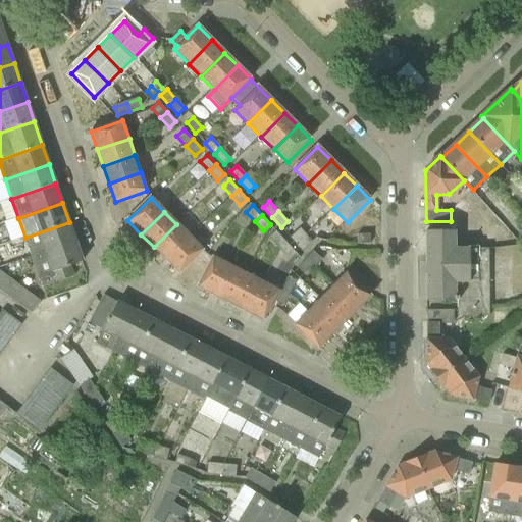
[(32,257),(75,242),(69,222),(25,238),(32,257)]
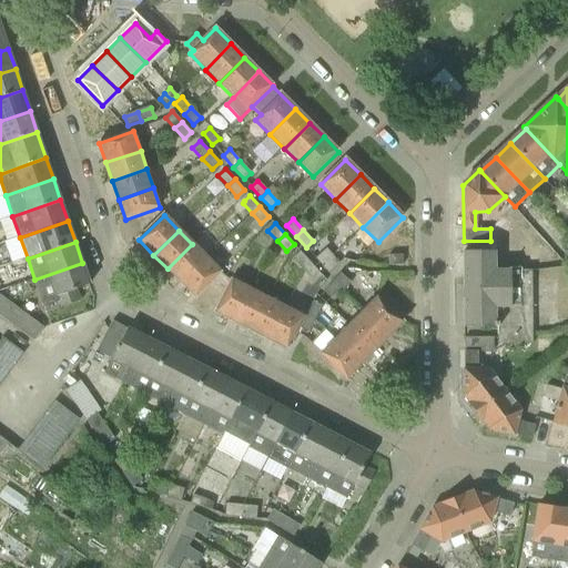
[(181,283),(206,259),(192,244),(168,269),(181,283)]
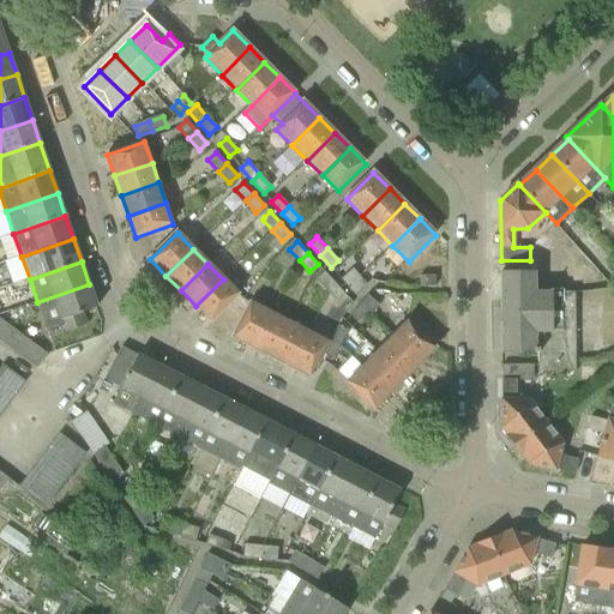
[(348,287),(360,277),(353,269),(342,280),(348,287)]
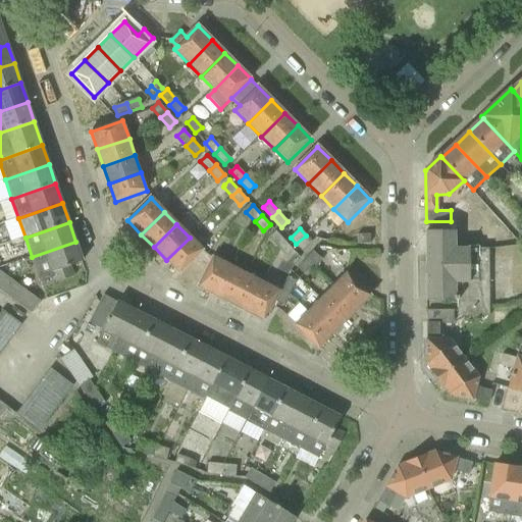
[(277,247),(284,241),(276,230),(269,237),(277,247)]
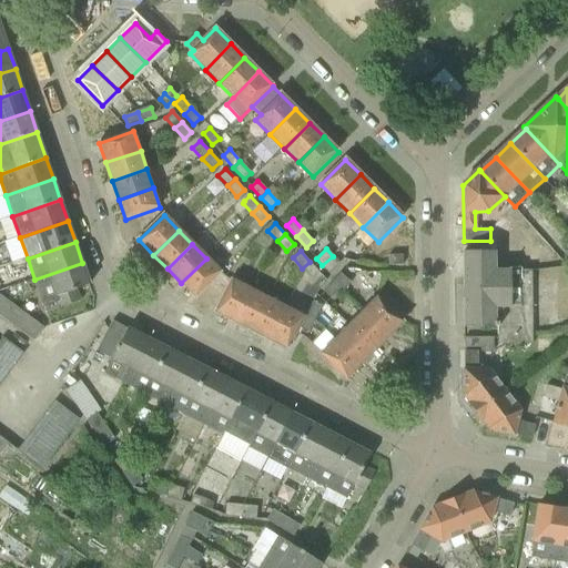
[(465,252),(465,272),(495,272),(495,252),(465,252)]
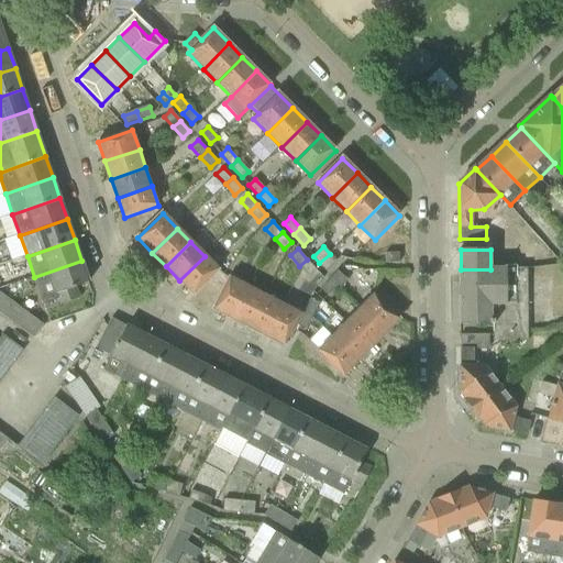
[(399,264),(399,253),(386,254),(386,264),(399,264)]
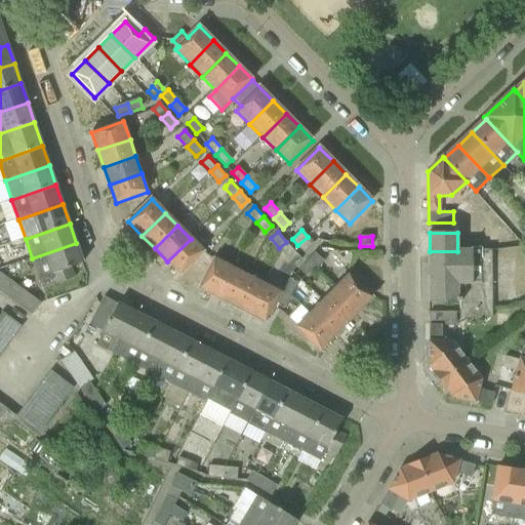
[(314,243),(308,237),(297,245),(304,252),(314,243)]
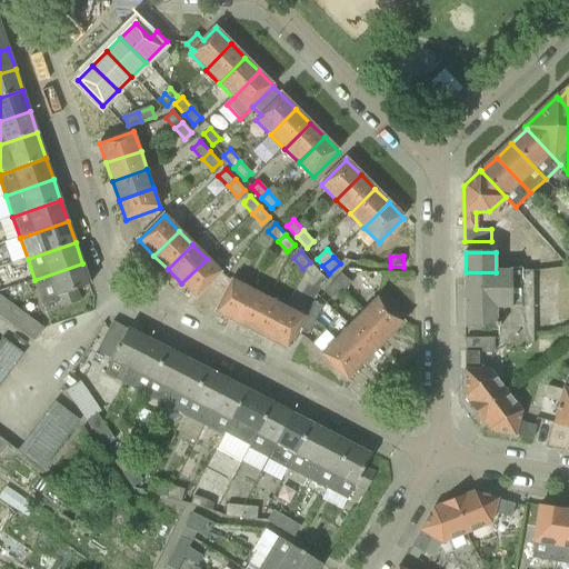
[(221,275),(207,259),(181,283),(196,299),(221,275)]
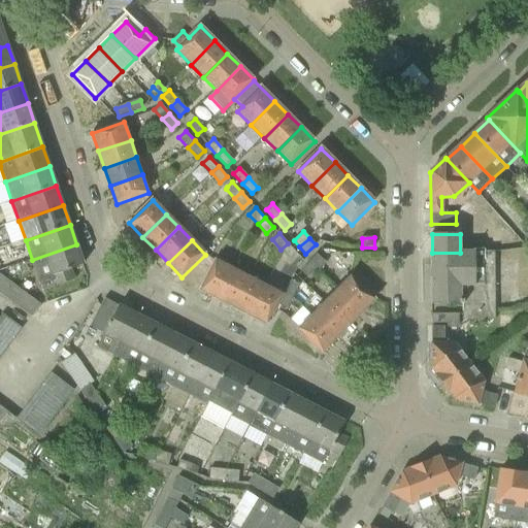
[(296,253),(288,243),(281,250),(290,259),(296,253)]
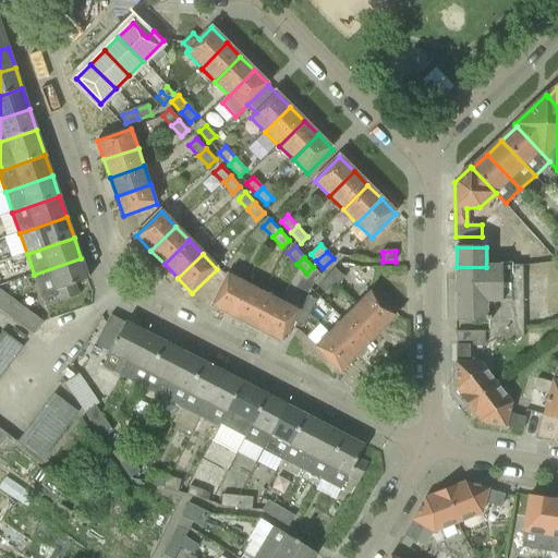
[(88,280),(81,258),(34,275),(43,302),(58,296),(60,302),(80,295),(75,284),(88,280)]
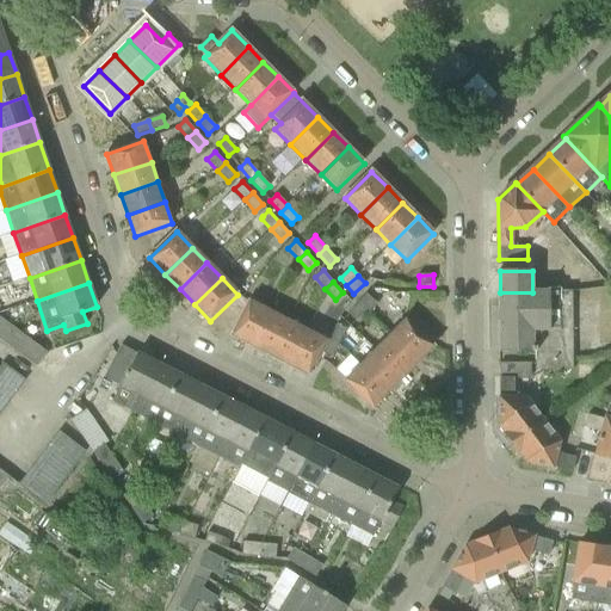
[(365,292),(357,303),(365,310),(366,308),(371,312),(378,303),(365,292)]
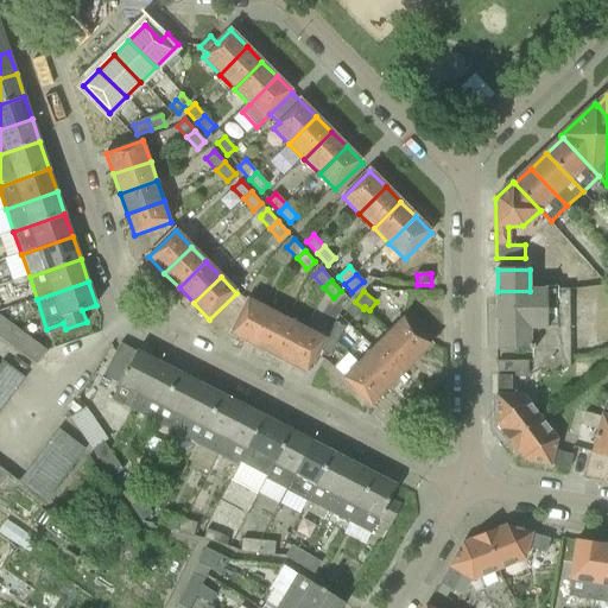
[(569,291),(530,291),(498,291),(498,323),(569,323),(569,291)]
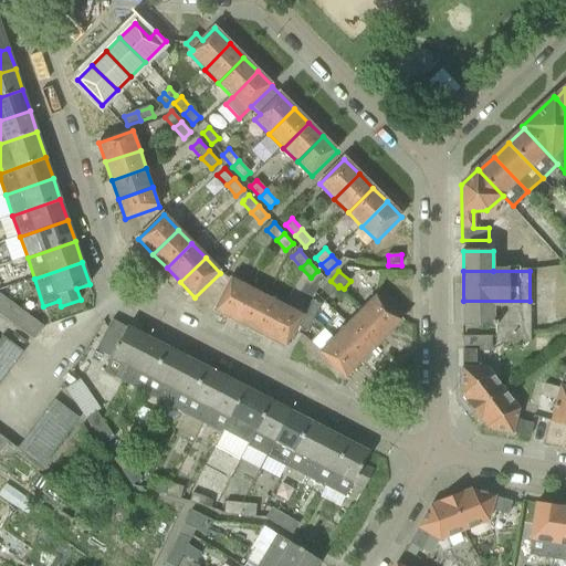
[(215,311),(233,321),(250,289),(231,280),(215,311)]
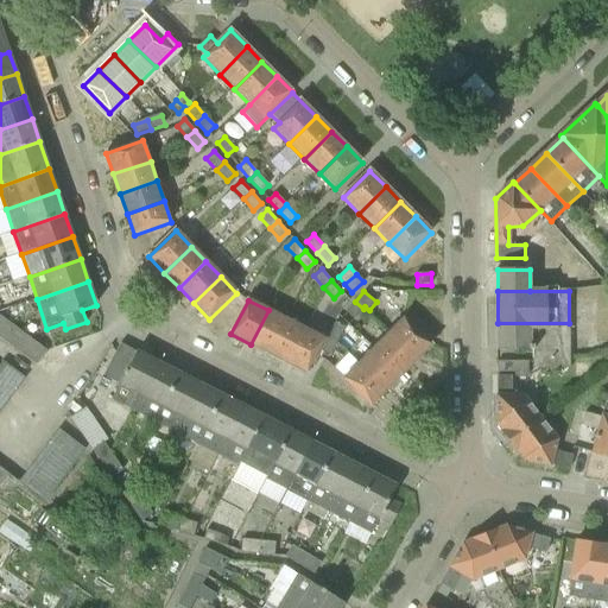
[(363,309),(355,302),(347,311),(355,318),(363,309)]
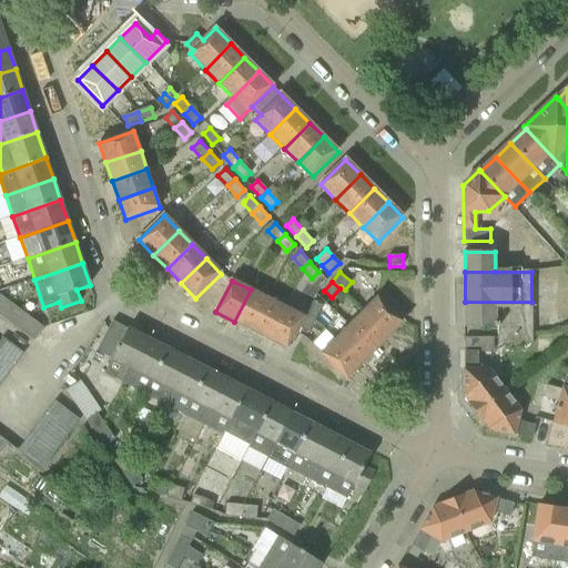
[(251,290),(234,322),(252,331),(267,300),(251,290)]
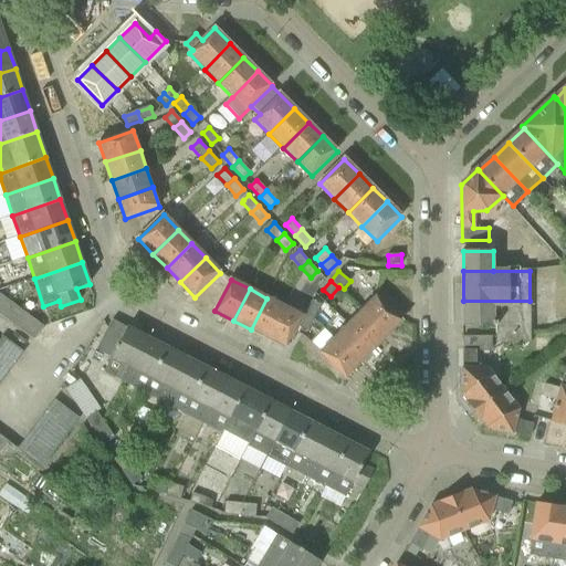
[(0,293),(0,314),(13,325),(23,312),(0,293)]
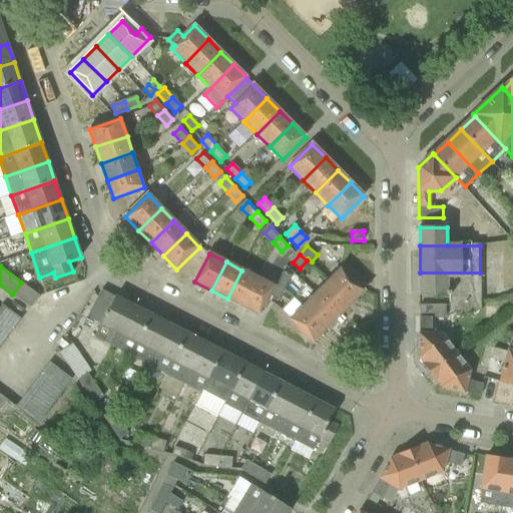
[(342,269),(329,283),(351,305),(364,291),(342,269)]
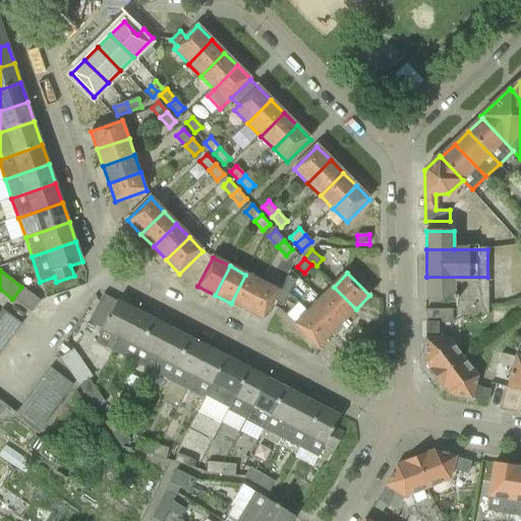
[(245,275),(231,303),(246,311),(262,283),(245,275)]
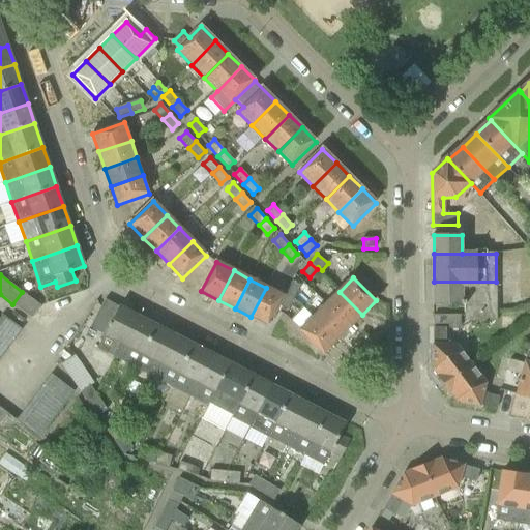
[(285,294),(294,298),(300,286),(292,282),(285,294)]
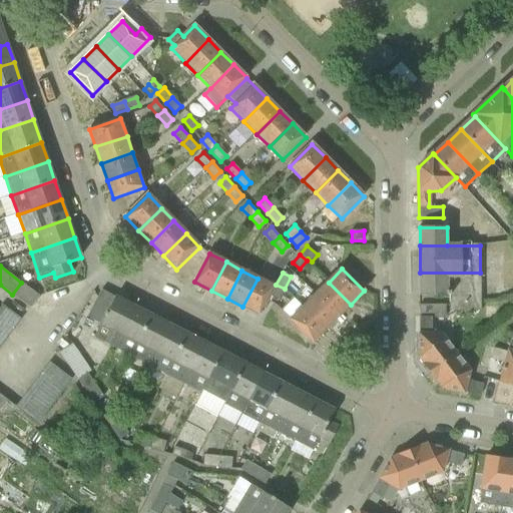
[(480,273),(420,273),(420,296),(449,296),(449,312),(481,312),(480,273)]
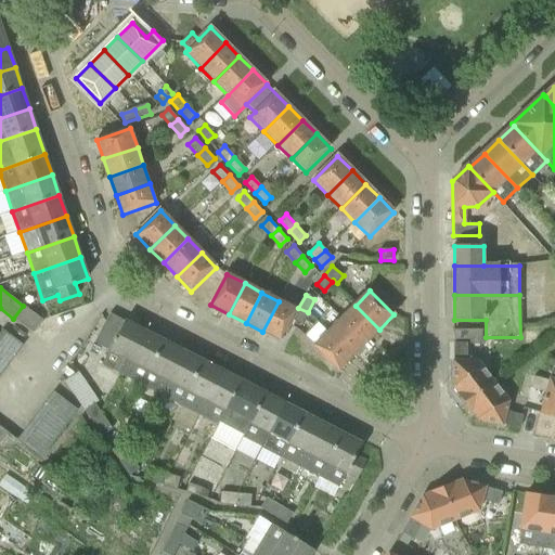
[(292,321),(297,310),(279,301),(262,332),(281,341),(292,321)]
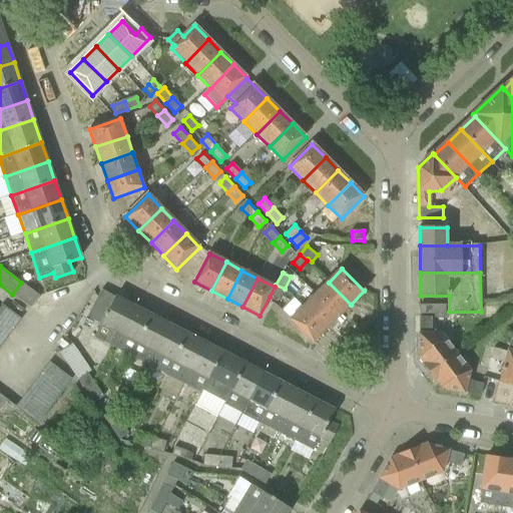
[(21,283),(12,295),(30,309),(40,297),(21,283)]
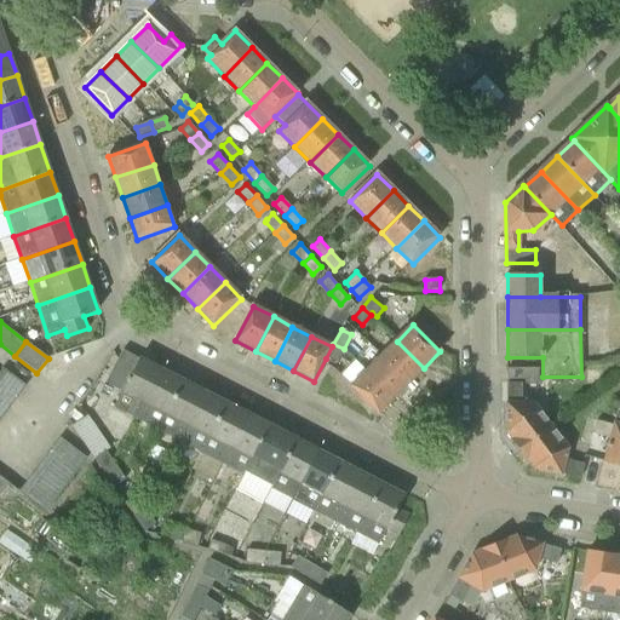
[(424,368),(397,342),(382,356),(409,383),(424,368)]
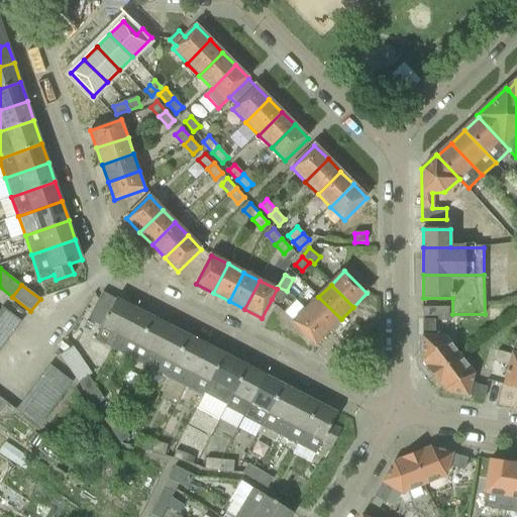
[(278,287),(277,289),(272,299),(280,303),(287,291),(278,287)]
